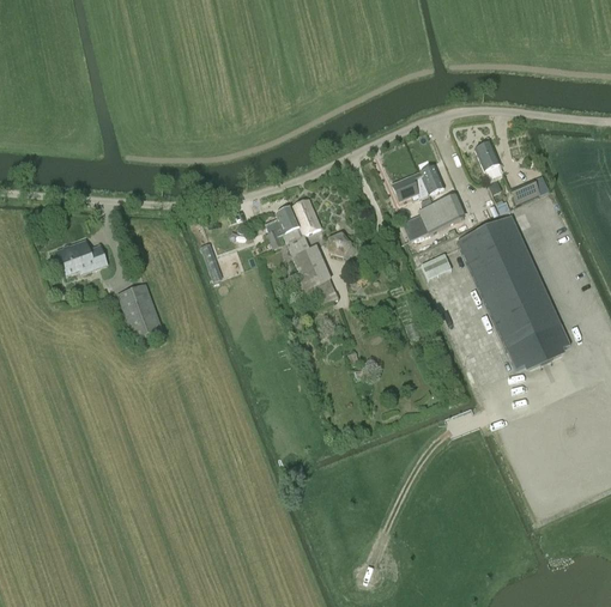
[(504,170),(502,163),(492,140),(476,147),(485,169),(487,169),(490,176),(492,177),(503,173),(504,170)]
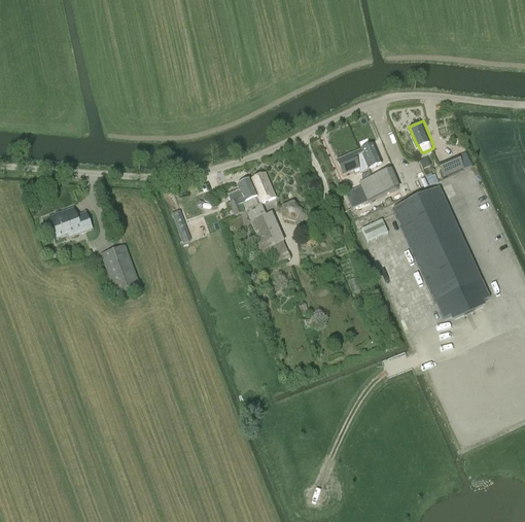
[(345,172),(360,165),(362,169),(370,166),(383,160),(375,141),(361,147),(362,147),(339,158),(345,172)]
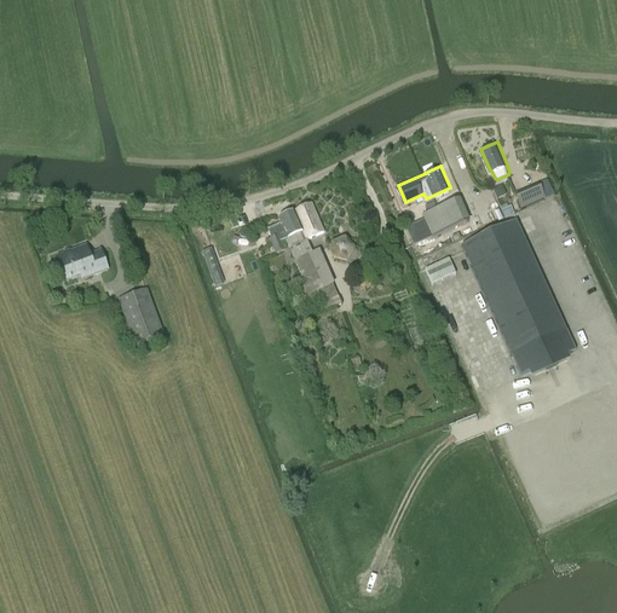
[(541,179),(515,190),(523,204),(547,195),(541,179)]
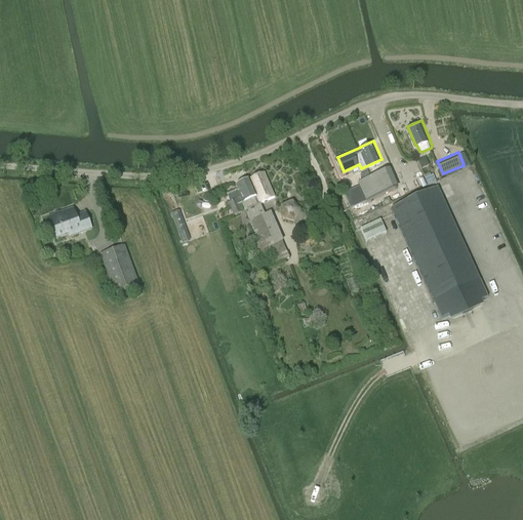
[(352,205),(367,198),(367,199),(400,186),(391,165),(359,180),(361,183),(345,190),(352,205)]
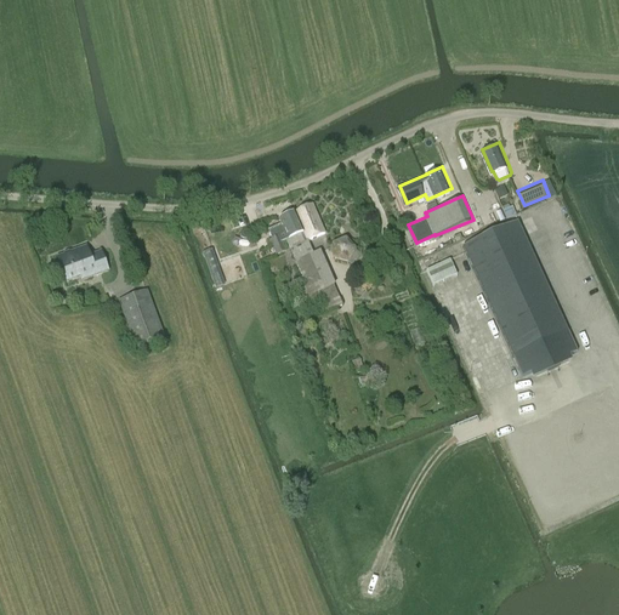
[(288,237),(297,257),(314,250),(308,237),(327,228),(314,200),(296,209),(306,229),(288,237)]
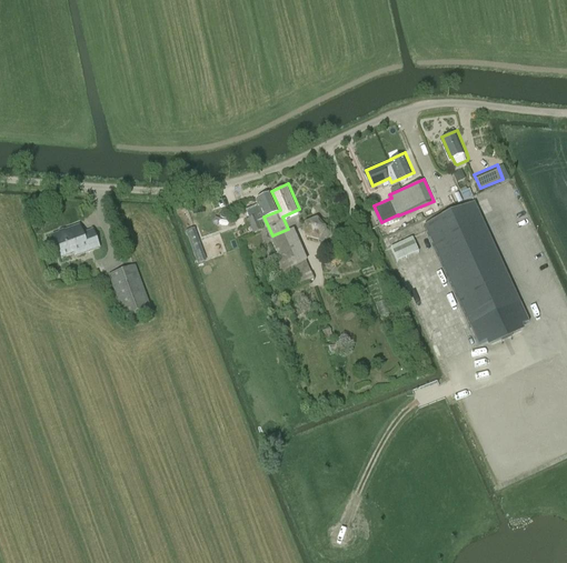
[(257,212),(248,215),(254,230),(264,227),(260,218),(264,217),(280,210),(271,191),(257,197),(262,210),(257,212)]
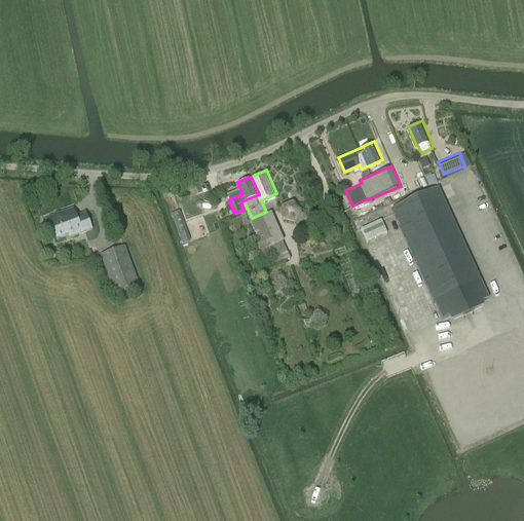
[(490,296),(442,184),(394,206),(443,314),(490,296)]
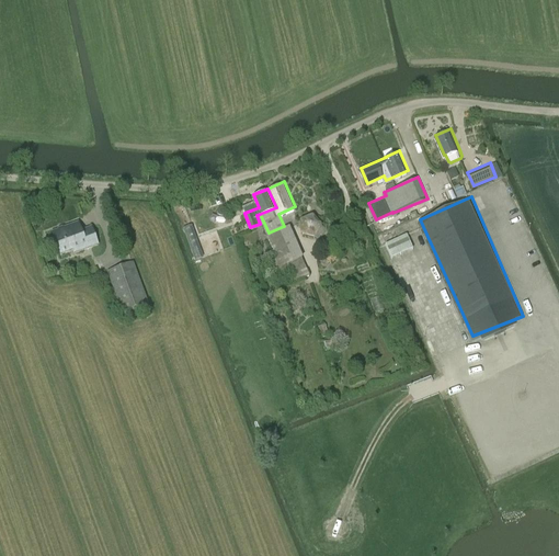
[(312,212),(301,215),(301,216),(300,217),(301,229),(301,230),(303,230),(303,231),(304,231),(315,234),(316,234),(317,234),(321,237),(329,226),(322,224),(323,223),(323,222),(322,220),(315,212),(314,211),(312,212)]
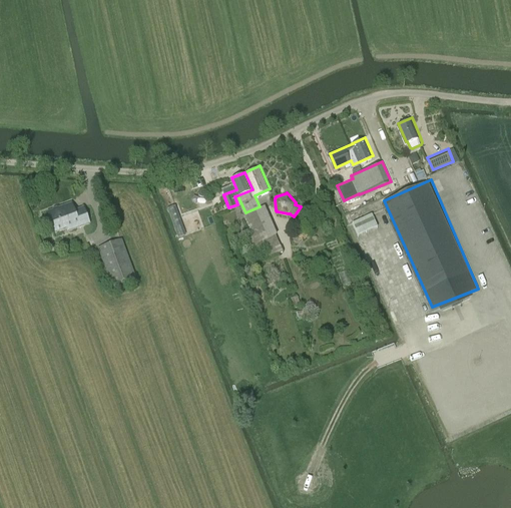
[(53,207),(49,209),(56,230),(68,225),(69,228),(90,220),(86,209),(77,212),(72,200),(61,205),(59,204),(54,205),(53,207)]
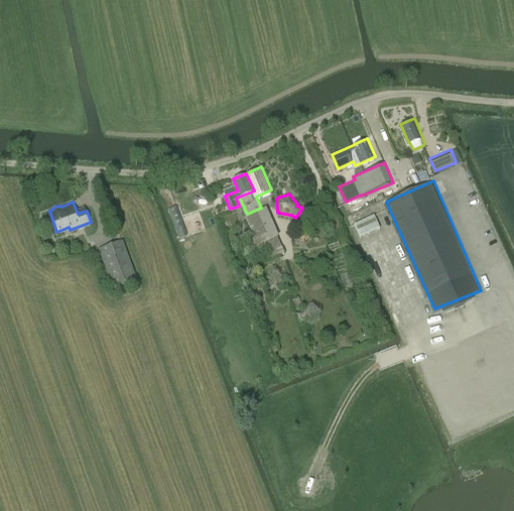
[(186,233),(176,205),(170,207),(180,235),(186,233)]
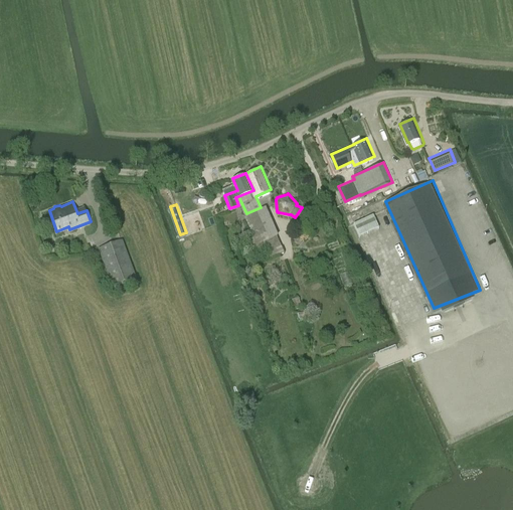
[(374,211),(355,220),(360,233),(380,224),(374,211)]
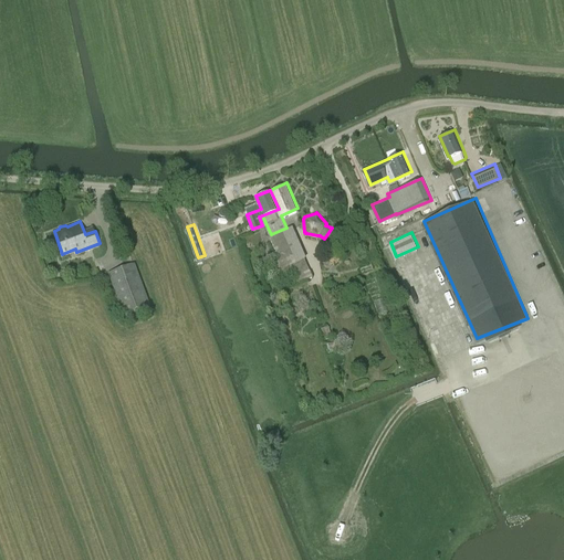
[(285,266),(280,255),(273,259),(281,275),(294,270),(299,281),(313,274),(306,257),(285,266)]
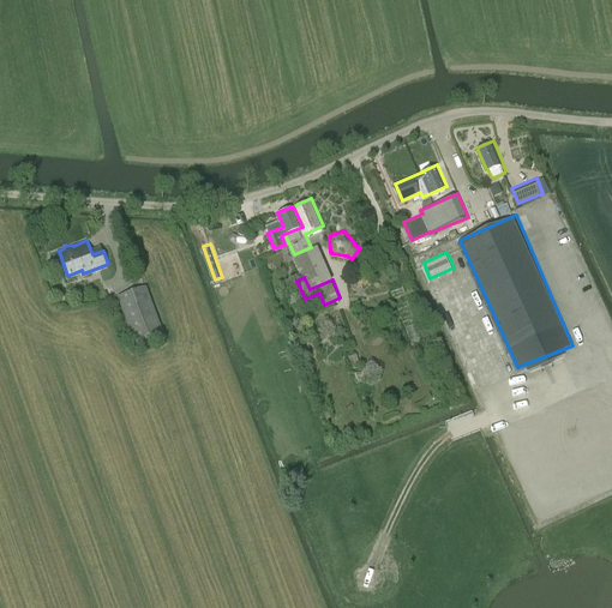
[(136,337),(163,327),(148,284),(120,294),(136,337)]
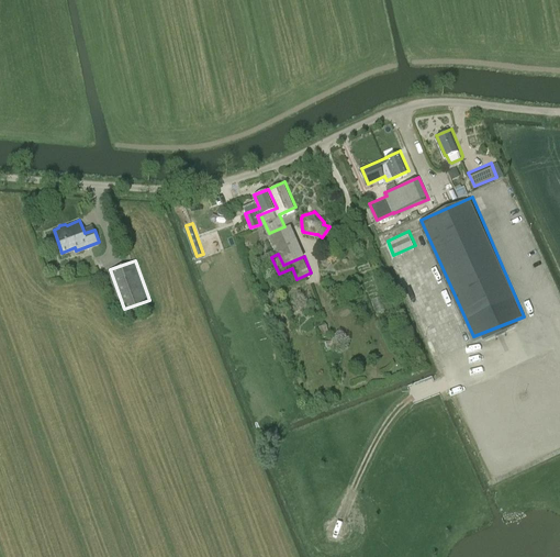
[(269,442),(282,436),(278,425),(265,431),(269,442)]
